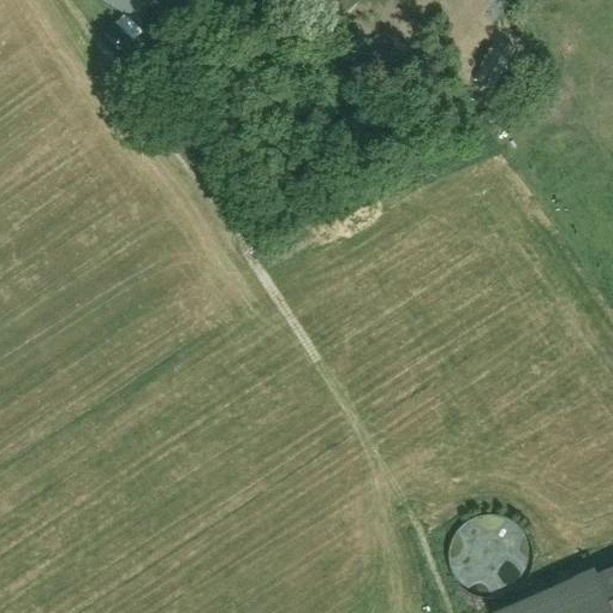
[(124,12),(115,23),(135,40),(144,30),(124,12)]
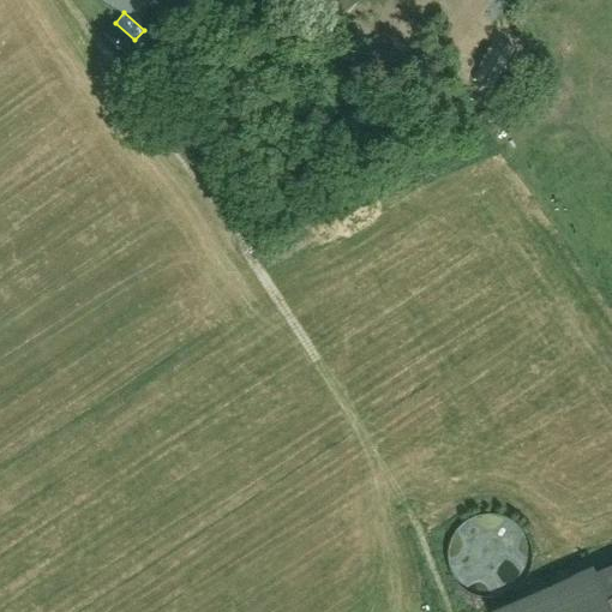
[(115,23),(106,33),(136,59),(145,49),(135,40),(115,23)]
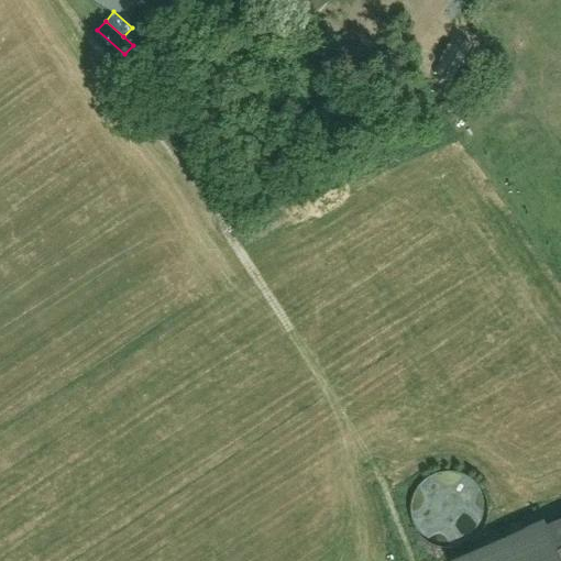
[(437,72),(437,70),(452,79),(451,80),(453,80),(474,44),(472,43),(472,44),(457,35),(457,34),(455,33),(450,43),(440,61),(435,70),(437,72)]
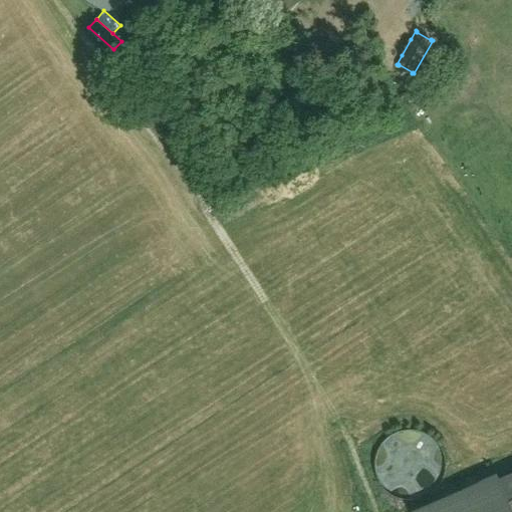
[(373,469),(377,481),(385,491),(395,497),(406,500),(418,499),(429,494),(437,486),(443,475),(444,463),(442,451),(435,441),(426,434),(414,430),(401,430),(390,435),(379,444),(374,456),(373,469)]
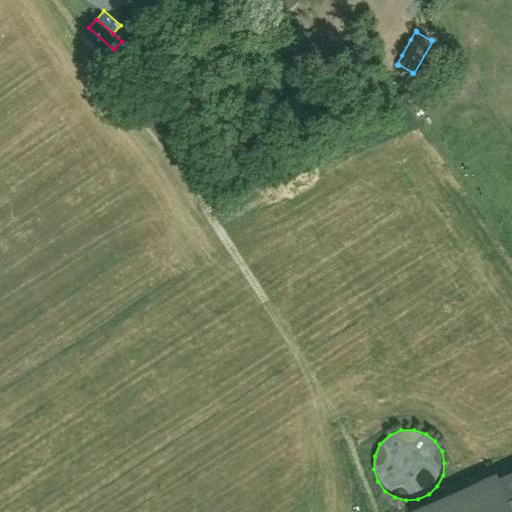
[(511,471),(500,477),(415,511),(511,511),(511,471)]
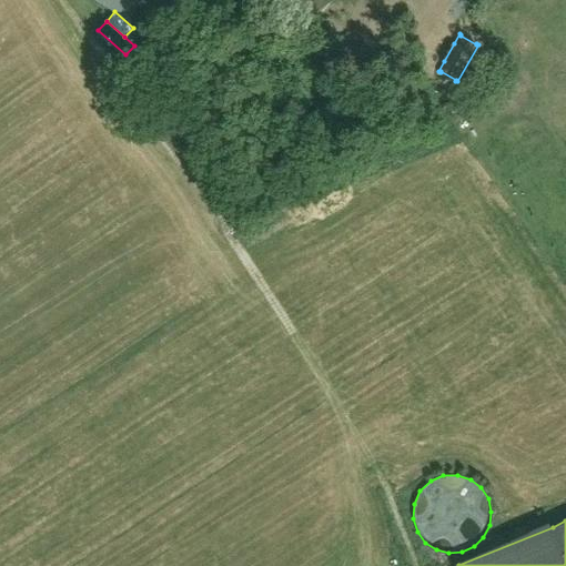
All buildings are outlined.
